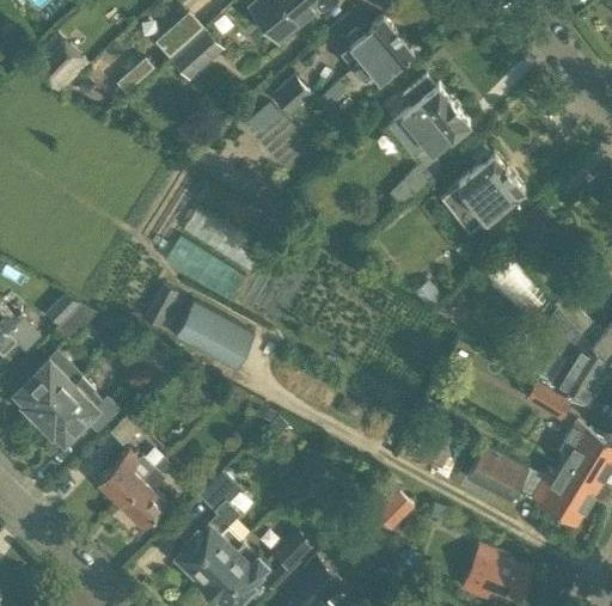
[(258,0),(249,8),(280,46),(320,11),(320,12),(334,0),(258,0)]
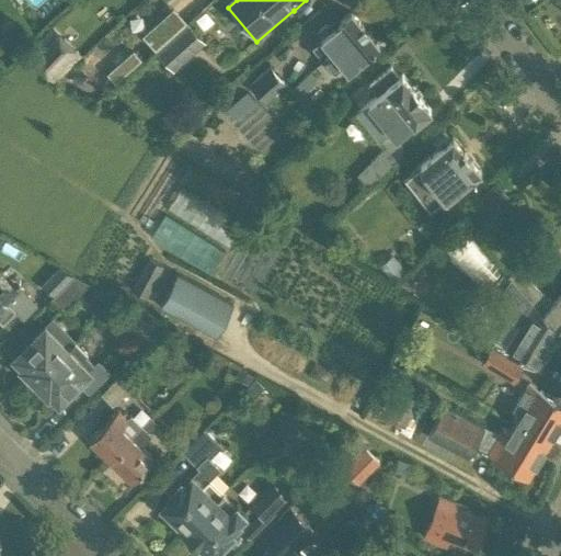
[(186,29),(173,14),(144,41),(156,55),(186,29)]
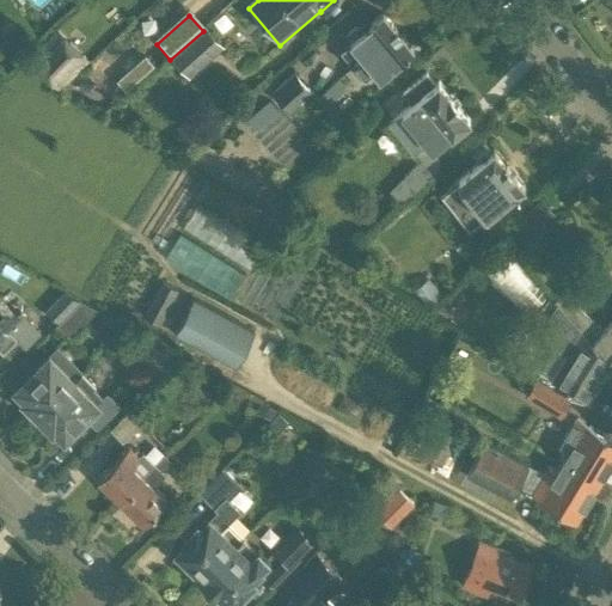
[(354,73),(398,37),(383,18),(365,32),(366,34),(349,48),(350,48),(340,56),(354,73)]
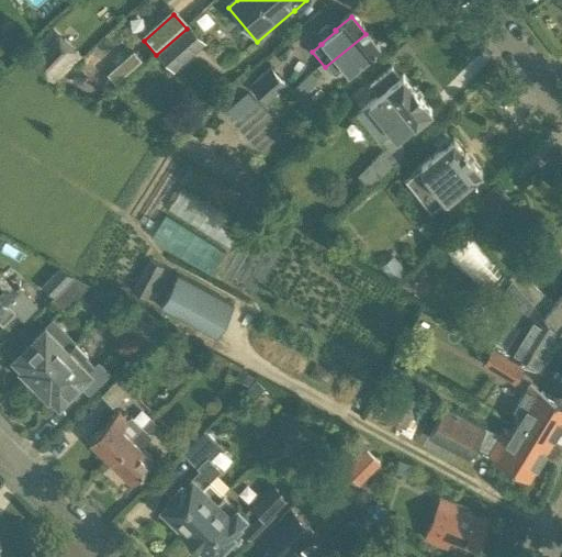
[(3,40),(17,54),(31,40),(17,26),(3,40)]
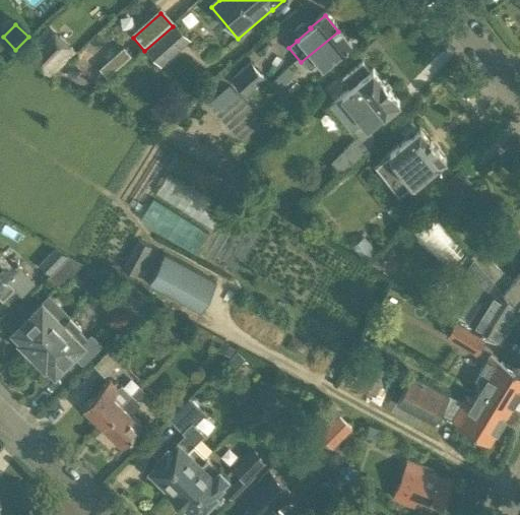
[(188,45),(173,26),(144,51),(159,69),(188,45)]
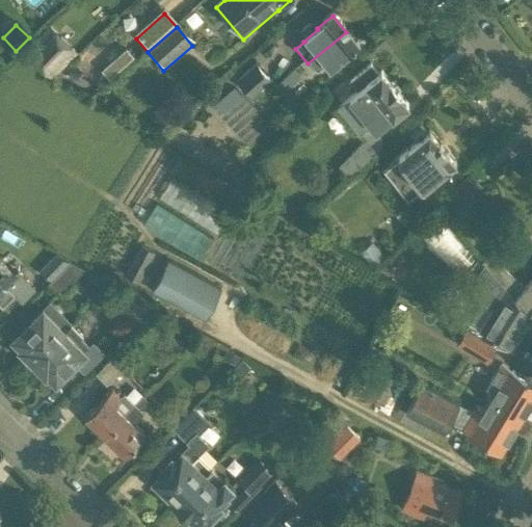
[(51,79),(75,56),(50,31),(27,55),(51,79)]
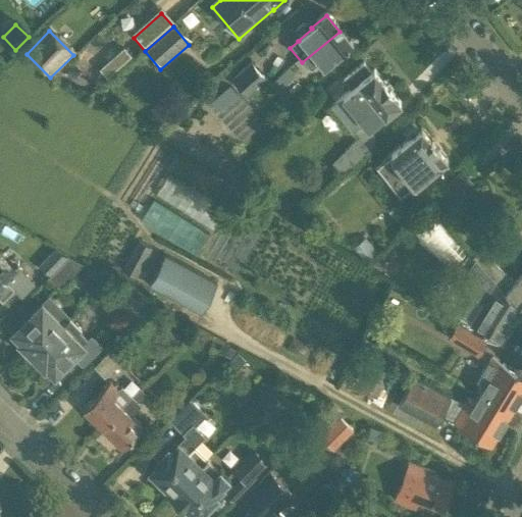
[(340,32),(302,62),(294,70),(302,80),(310,72),(311,73),(319,66),(323,70),(337,59),(337,60),(353,48),(340,32)]
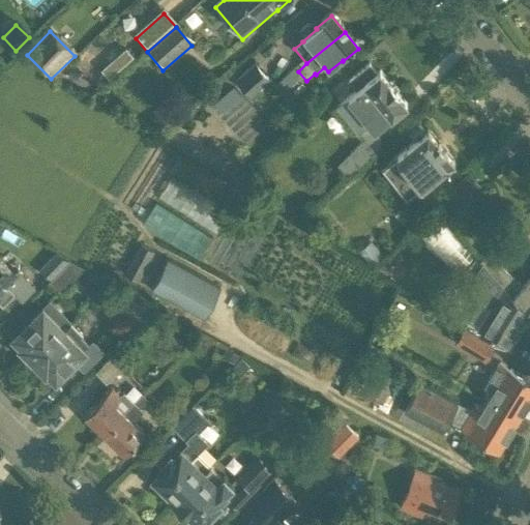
[(133,60),(125,51),(100,73),(108,81),(133,60)]
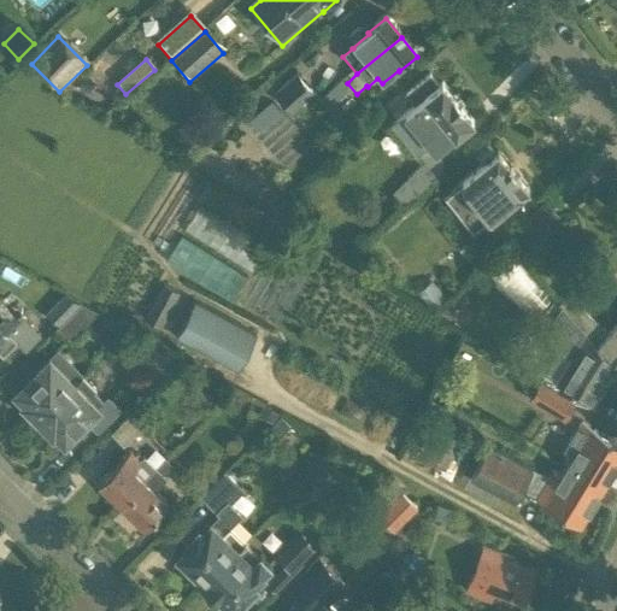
[(292,117),(315,98),(297,77),(274,98),(292,117)]
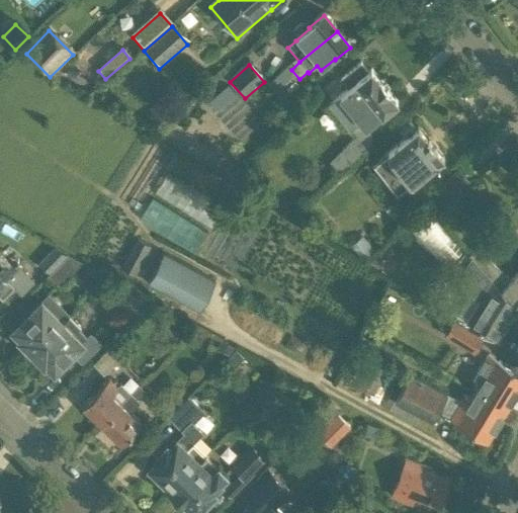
[(352,165),(359,158),(373,144),(363,134),(365,129),(381,115),(381,116),(397,104),(370,72),(368,74),(364,68),(344,84),(349,91),(328,108),(354,142),(341,155),(342,155),(330,167),(340,177),(352,165)]
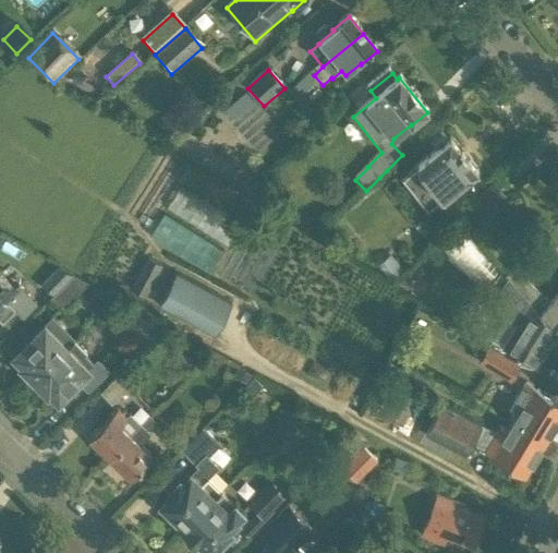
[(295,104),(313,87),(305,79),(288,95),(295,104)]
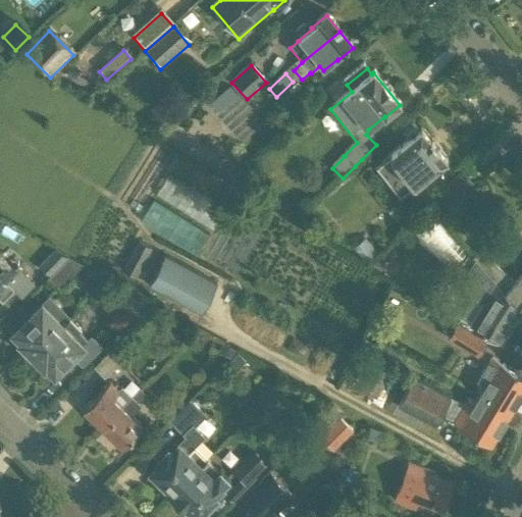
[(219,115),(238,99),(229,90),(210,106),(219,115)]
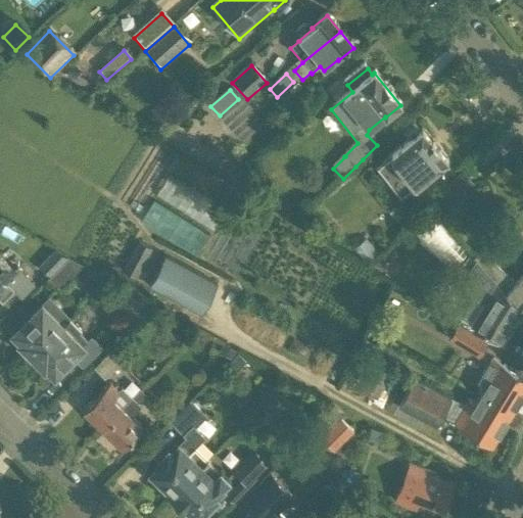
[(381,168),(387,175),(386,183),(391,189),(399,189),(406,196),(416,188),(417,188),(432,175),(433,176),(447,163),(438,152),(438,151),(431,143),(422,132),(419,134),(414,127),(403,135),(409,142),(407,144),(407,145),(391,158),(381,168)]
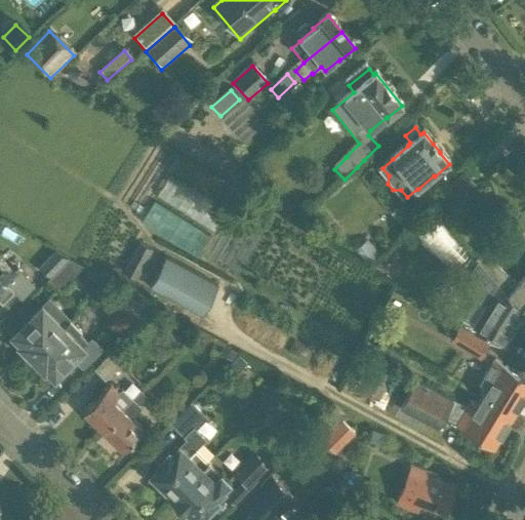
[(456,204),(476,186),(463,173),(445,192),(456,204)]
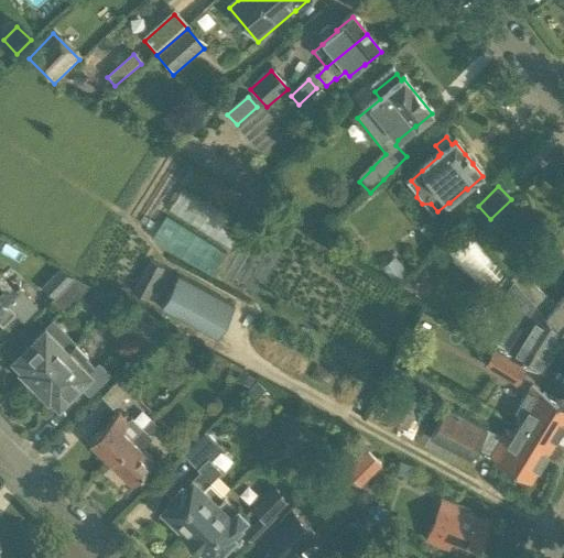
[(166,216),(228,244),(238,221),(176,194),(166,216)]
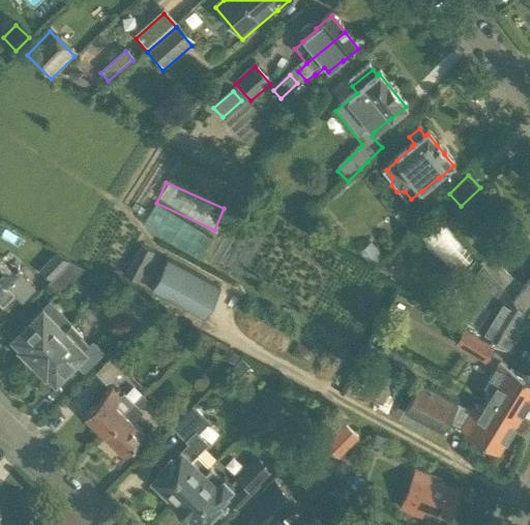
[(458,208),(448,198),(434,210),(444,221),(458,208)]
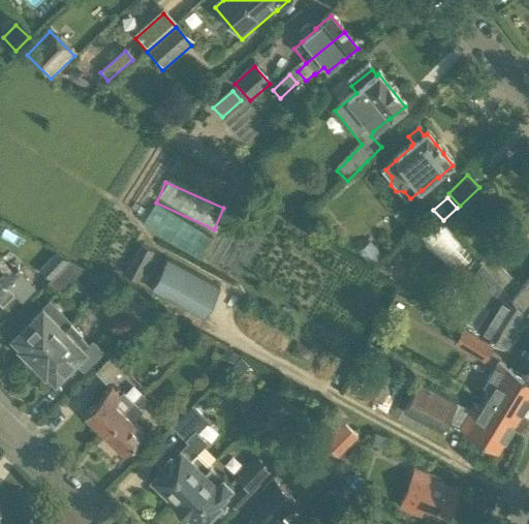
[(141,223),(195,259),(209,239),(154,204),(141,223)]
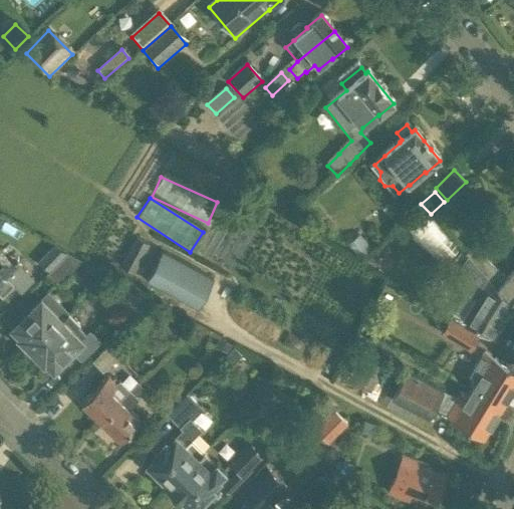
[(437,255),(452,239),(419,209),(405,225),(437,255)]
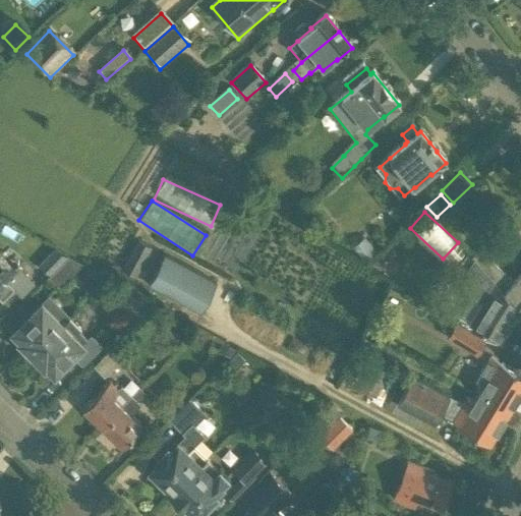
[(136,282),(152,251),(137,244),(121,274),(136,282)]
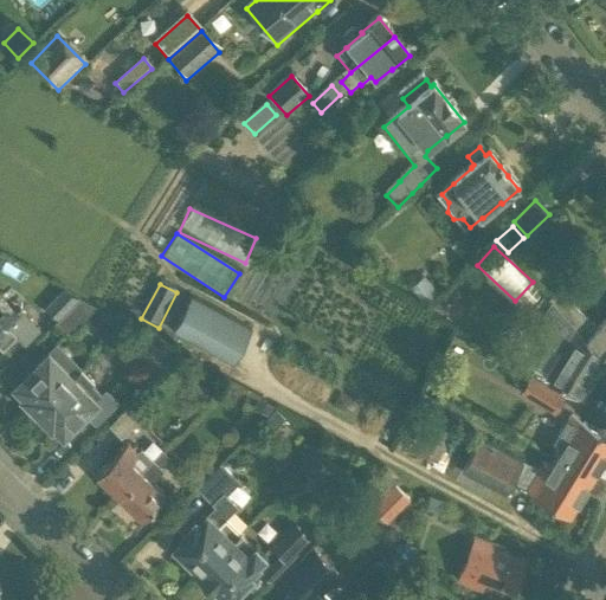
[(410,303),(421,310),(429,298),(417,291),(410,303)]
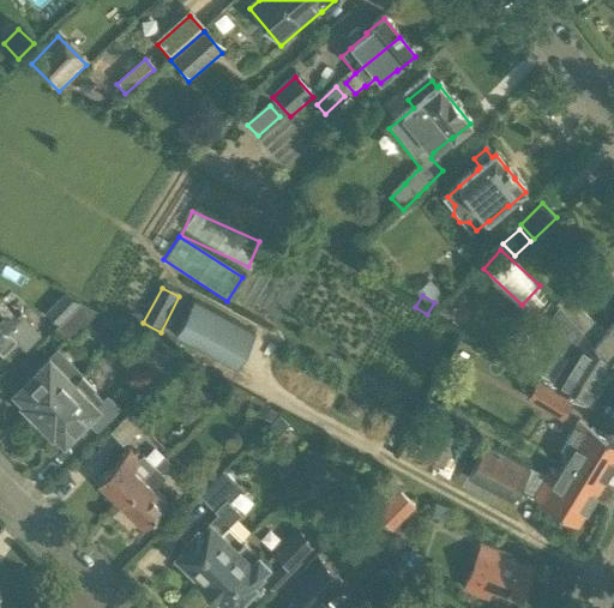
[(59,331),(72,317),(80,307),(64,299),(46,318),(59,331)]
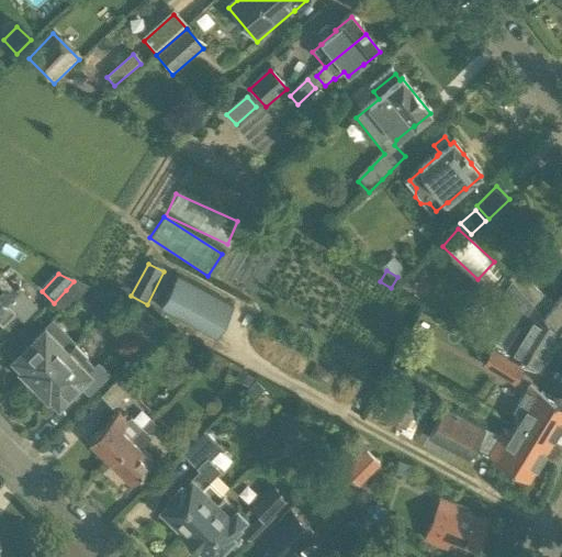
[(512,285),(554,333),(557,329),(561,333),(561,296),(552,307),(517,274),(508,282),(512,285)]
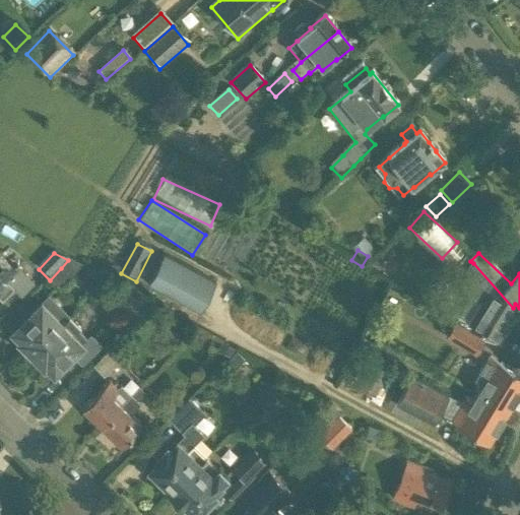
[(200,317),(216,286),(216,285),(165,257),(147,288),(200,317)]
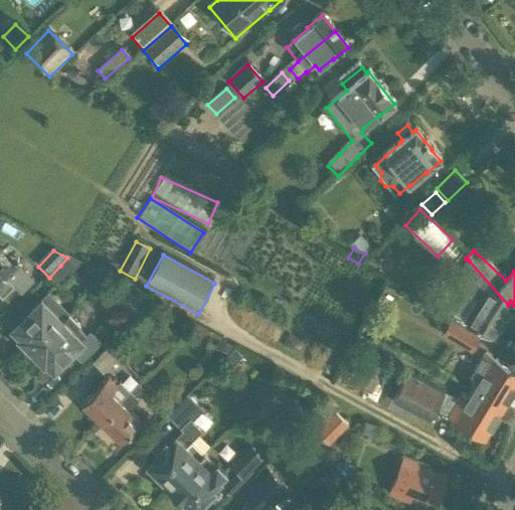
[(0,299),(2,301),(14,289),(20,296),(33,284),(16,267),(13,271),(0,257),(0,299)]
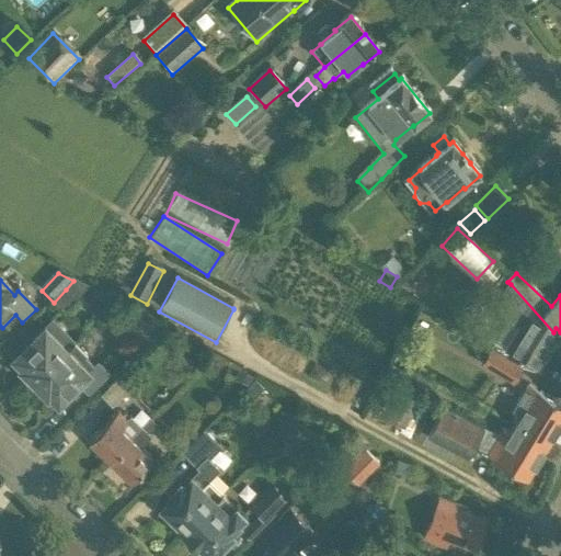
[(77,301),(89,288),(73,281),(66,290),(77,301)]
